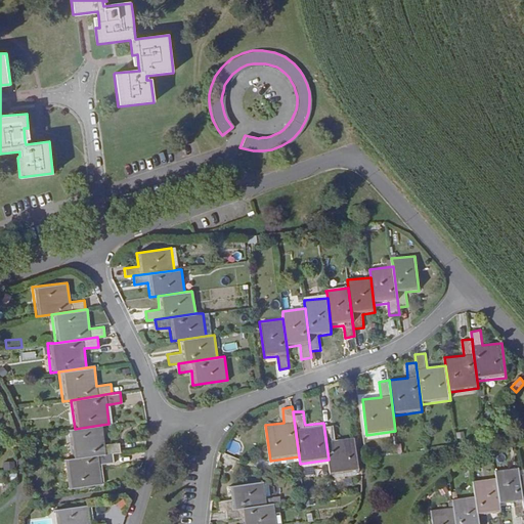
[(113,452),(121,452),(119,441),(104,443),(101,425),(75,429),(68,429),(71,459),(113,452)]
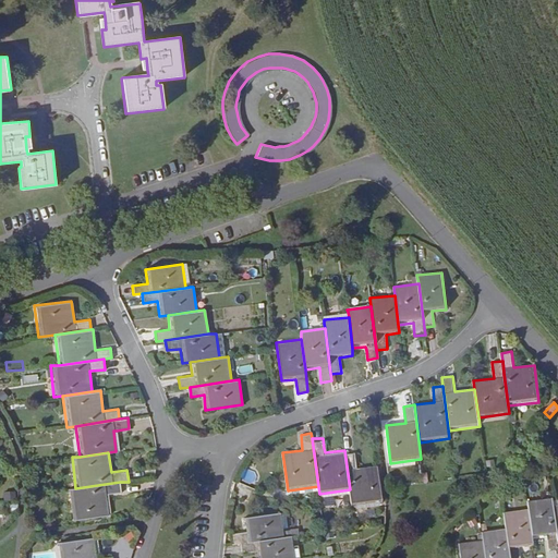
[(384,502),(378,465),(358,469),(355,452),(344,453),(350,489),(350,494),(352,507),(384,502)]
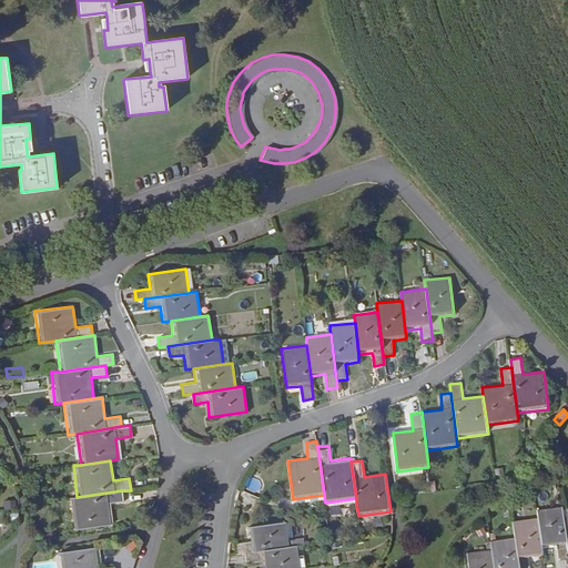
[(110,524),(108,504),(124,500),(122,490),(77,497),(68,498),(72,529),(110,524)]
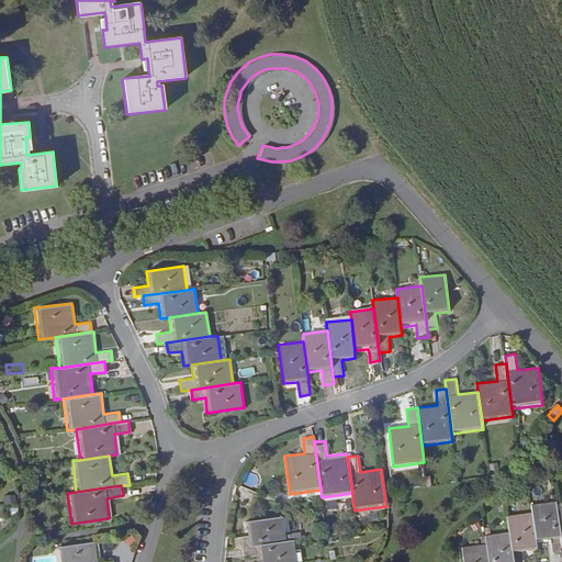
[(17,494),(4,494),(4,505),(17,504),(17,494)]
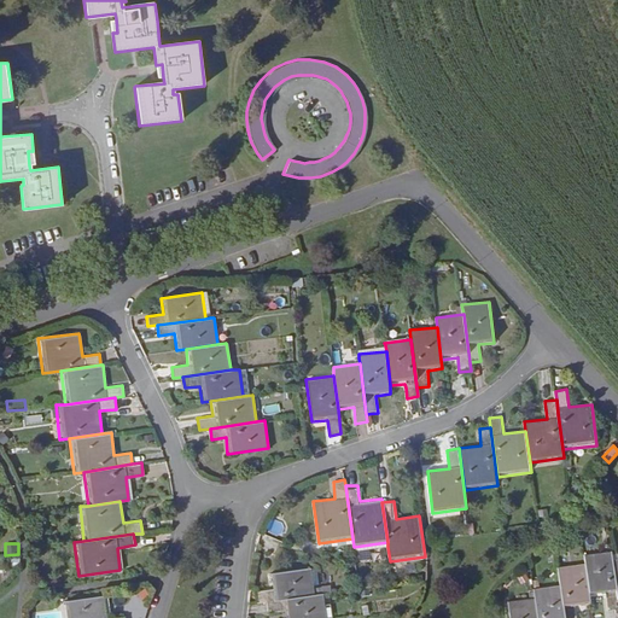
[(612,553),(612,552),(584,555),(587,564),(590,596),(606,595),(607,611),(617,610),(617,602),(613,560),(612,553)]
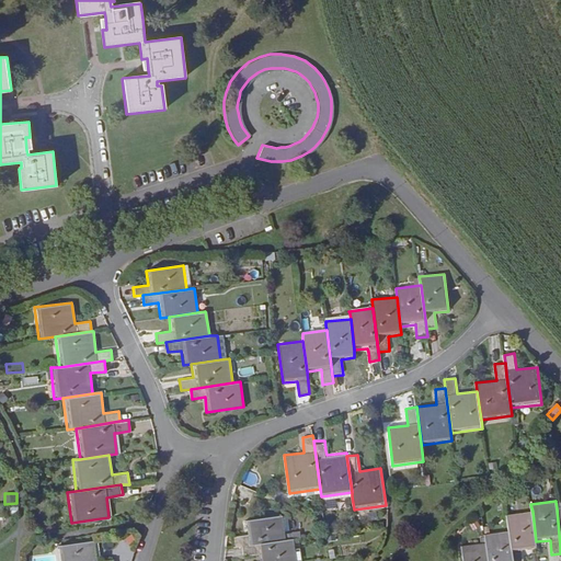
[(18,504),(9,506),(10,515),(19,513),(18,504)]
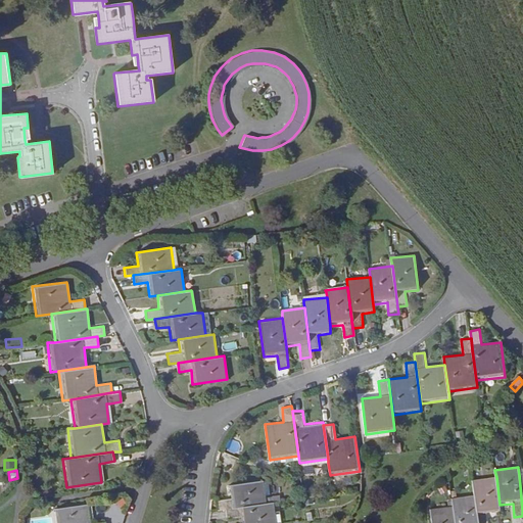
[(500,505),(496,477),(473,480),(475,496),(478,522),(488,522),(487,515),(501,513),(500,505)]
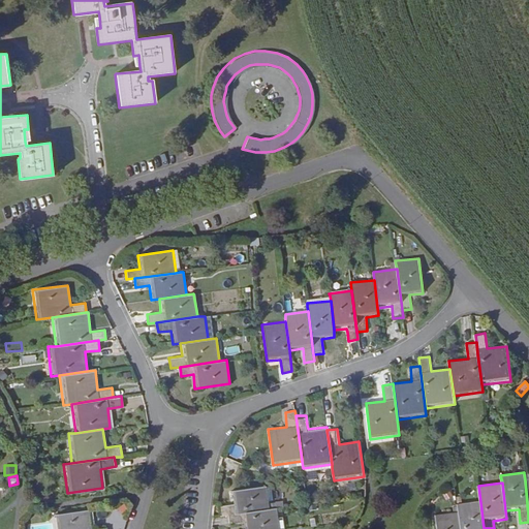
[(219,505),(220,517),(228,516),(270,509),(267,485),(230,490),(232,503),(219,505)]
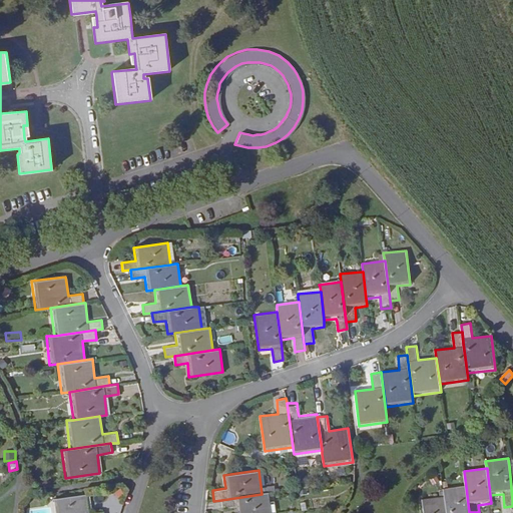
[(469,512),(466,487),(444,489),(445,497),(446,512),(469,512)]
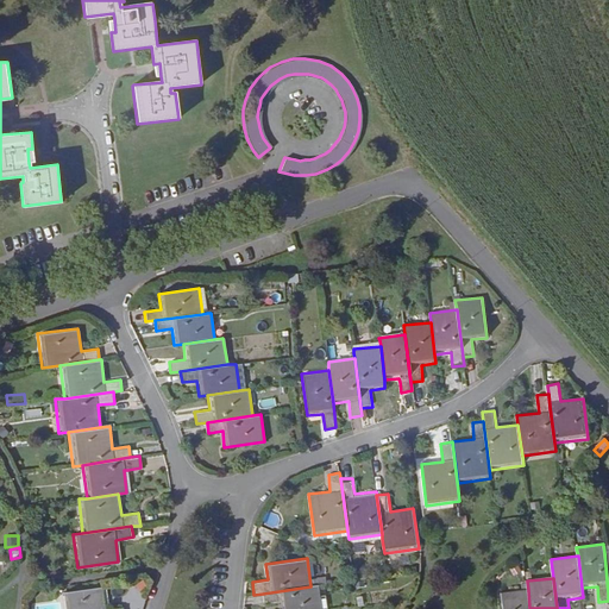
[(322,608),(320,585),(311,586),(263,594),(264,604),(281,602),(281,608),(322,608)]
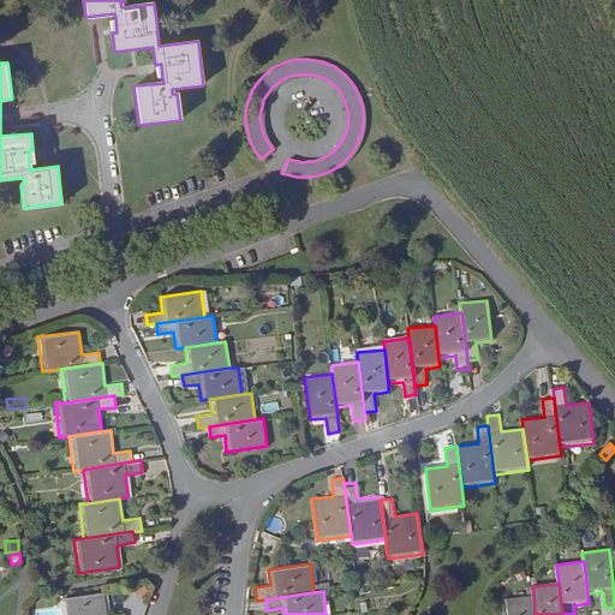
[(63,597),(64,614),(124,614),(124,613),(106,614),(103,592),(63,597)]
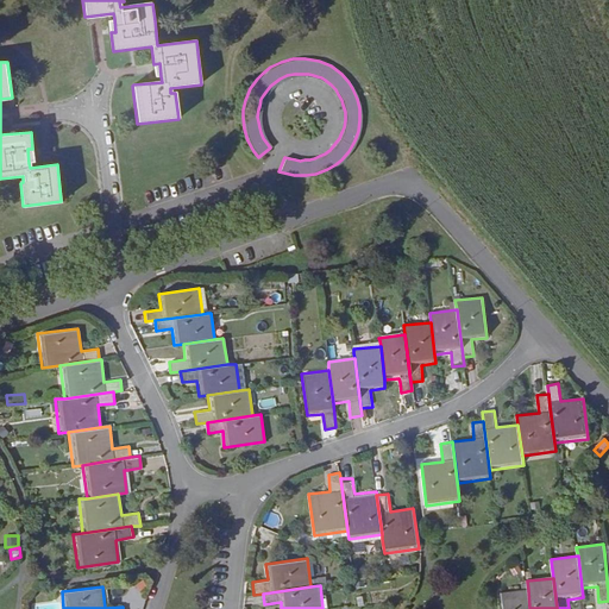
[(529,608),(528,590),(501,592),(502,608),(529,608)]
